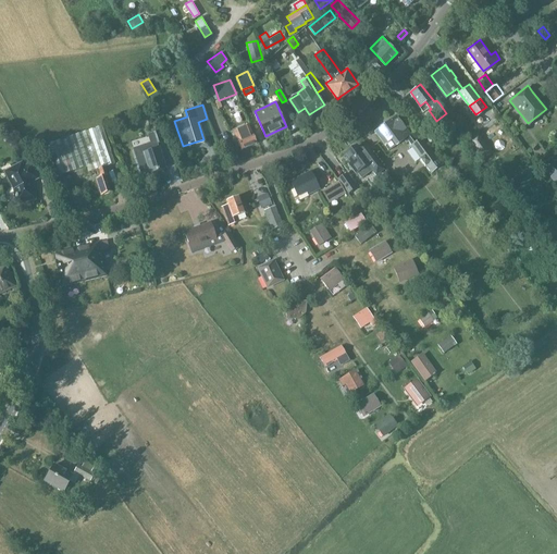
[(452,121),(446,113),(436,121),(442,127),(447,124),(448,126),(452,123),(454,122),(452,121)]
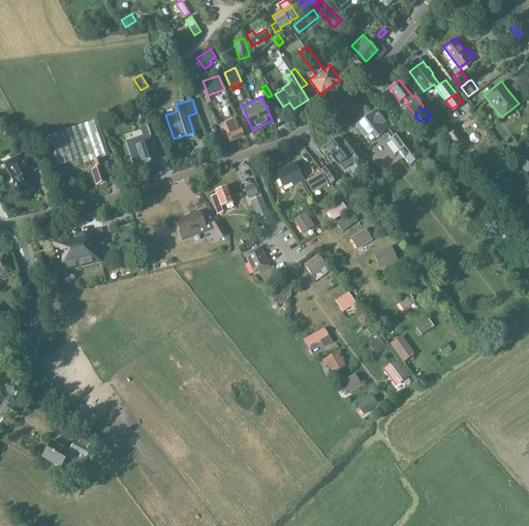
[(362,131),(365,136),(367,138),(369,140),(371,138),(382,130),(383,131),(385,133),(387,132),(391,136),(394,134),(389,127),(390,126),(376,109),(356,124),(362,131)]
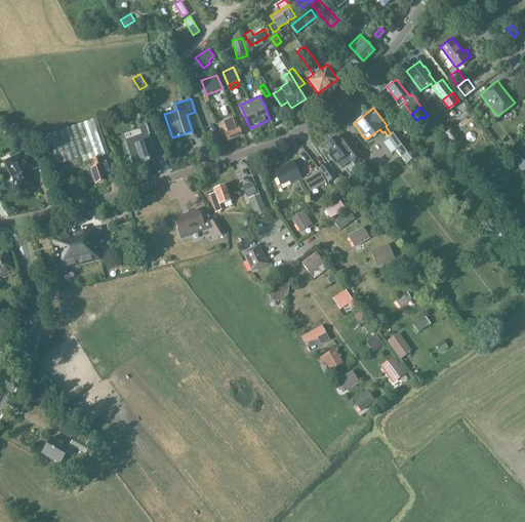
[(187,115),(191,128),(199,125),(195,112),(187,115)]
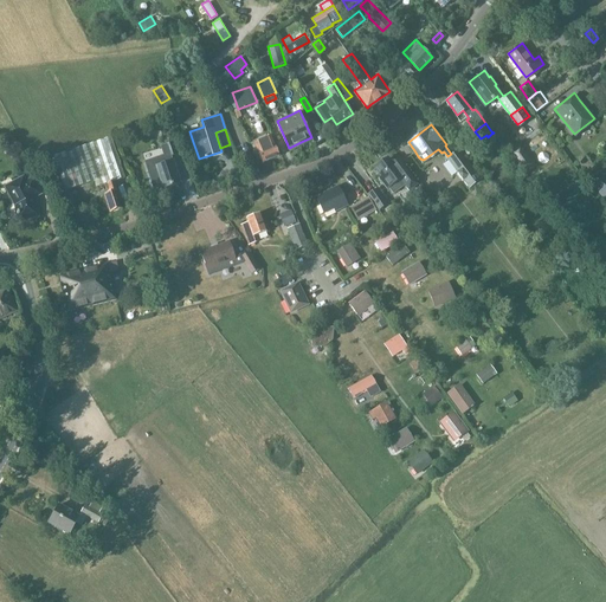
[(270,134),(255,141),(263,160),(278,154),(270,134)]
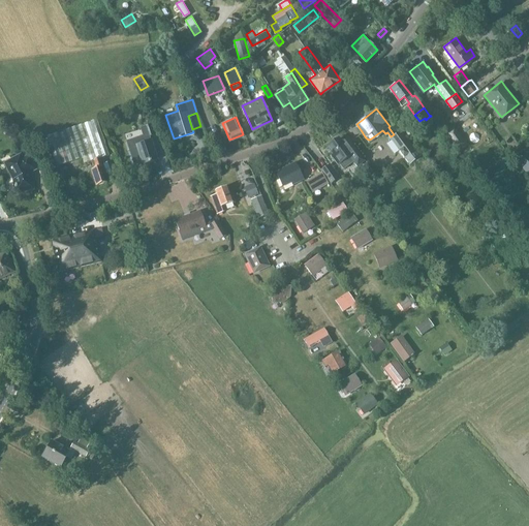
[(426,120),(425,120),(430,127),(434,124),(429,117),(426,120)]
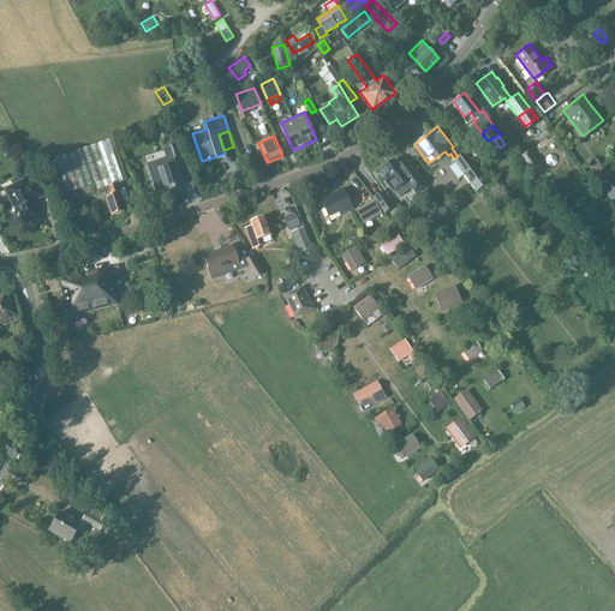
[(112,137),(54,156),(65,191),(69,190),(88,184),(95,181),(96,187),(108,184),(115,181),(121,180),(126,178),(112,137)]
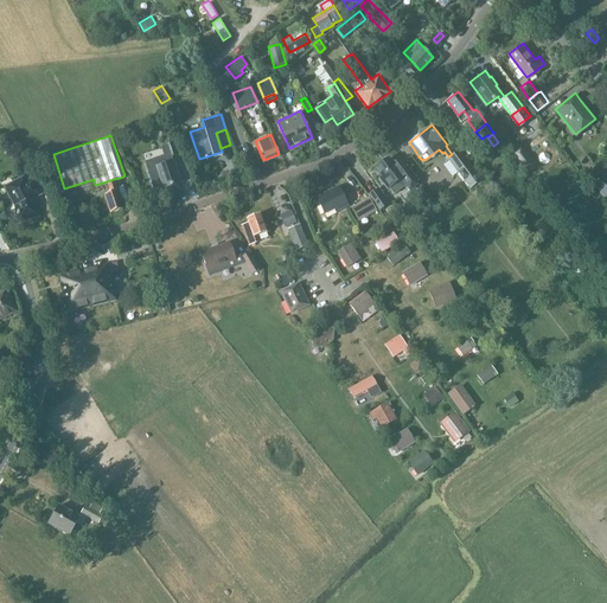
[(165,142),(164,142),(168,155),(171,155),(174,154),(178,153),(174,140),(173,140),(165,142)]
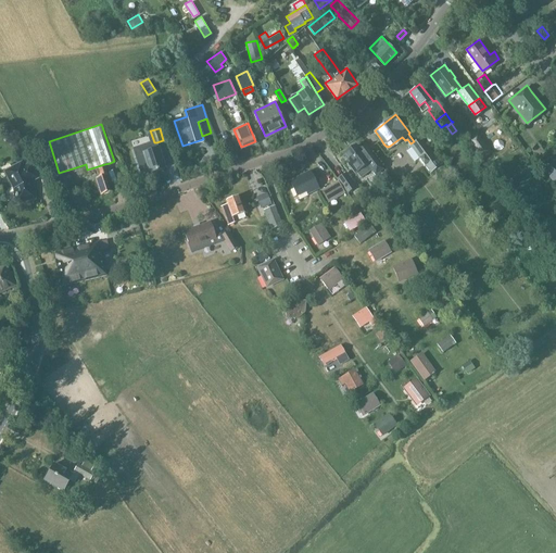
[(150,141),(133,147),(141,172),(150,170),(150,171),(163,167),(164,166),(158,147),(156,142),(154,142),(150,130),(147,132),(150,141)]
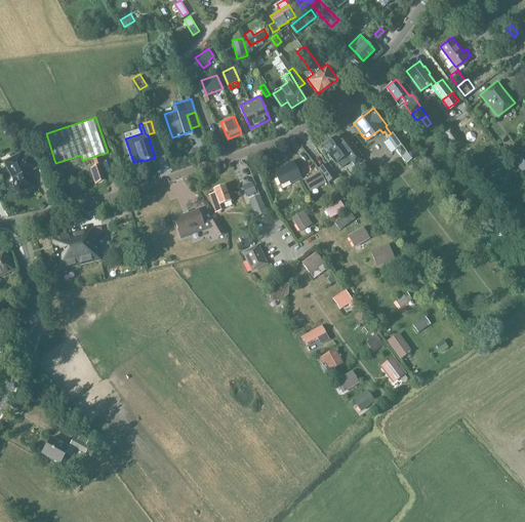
[(408,131),(402,123),(399,126),(405,133),(408,131)]
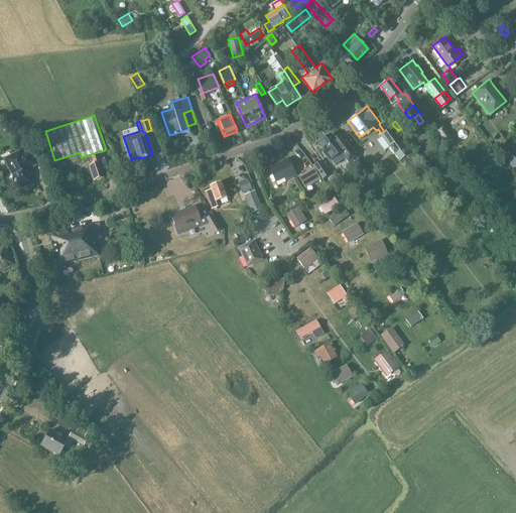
[(435,129),(439,135),(446,129),(442,124),(435,129)]
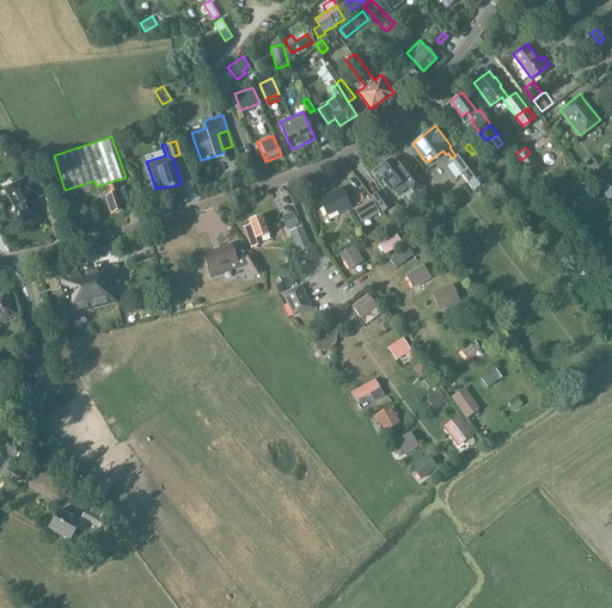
[(473,188),(477,185),(482,192),(490,186),(485,179),(463,149),(456,155),(452,158),(453,160),(461,172),(473,188)]
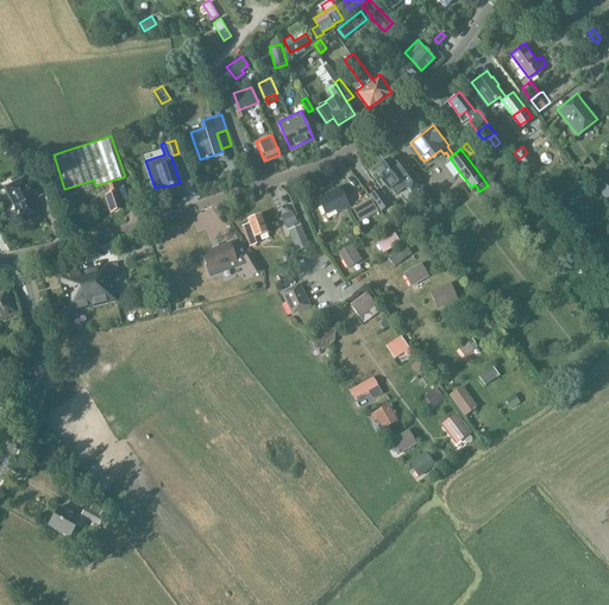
[(527,152),(519,159),(528,172),(537,165),(527,152)]
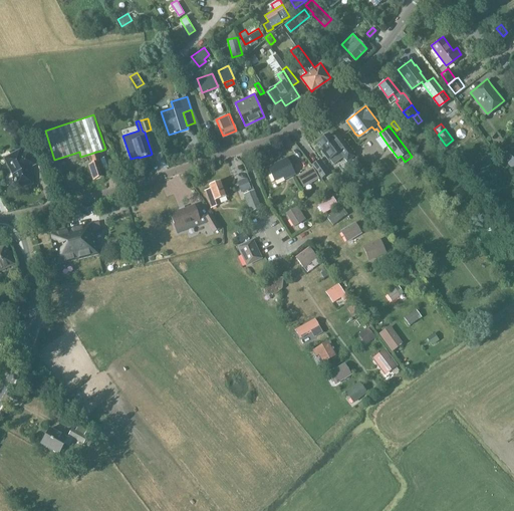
[(346,161),(354,155),(337,132),(334,135),(330,130),(315,141),(324,153),(323,153),(327,159),(329,158),(333,163),(342,156),(346,161)]
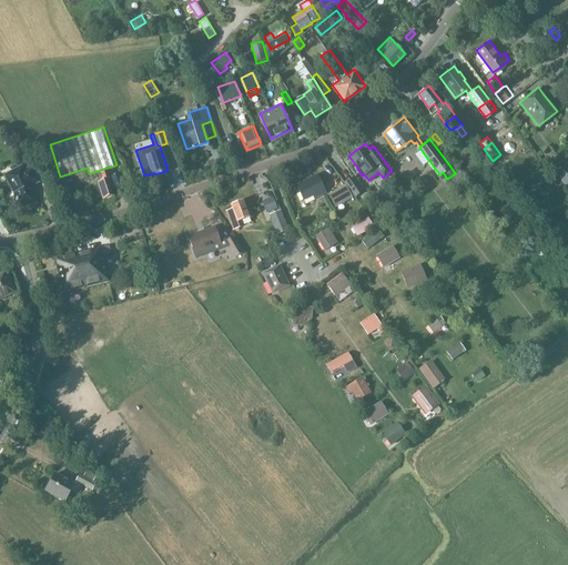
[(37,152),(46,173),(52,170),(43,149),(37,152)]
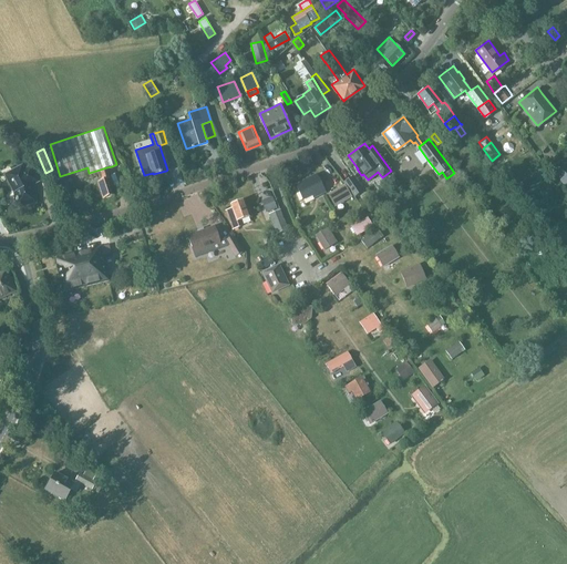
[(428,160),(420,149),(414,153),(422,164),(428,160)]
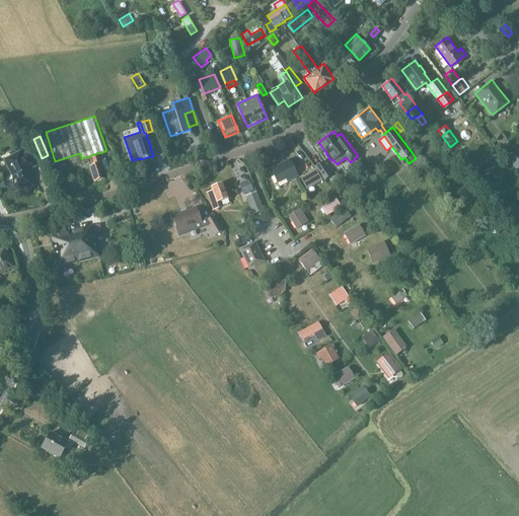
[(500,148),(502,152),(514,142),(511,139),(500,148)]
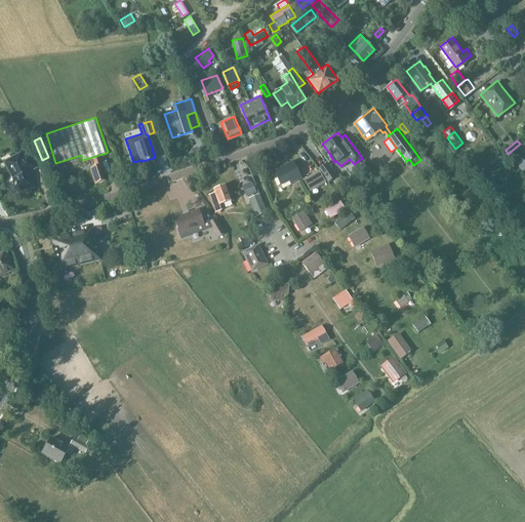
[(513,158),(523,171),(524,169),(524,152),(523,150),(513,158)]
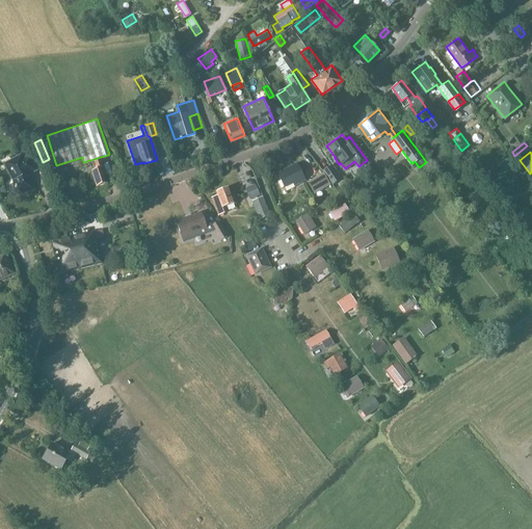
[(32,169),(35,167),(28,155),(22,158),(20,154),(4,162),(14,178),(16,191),(33,187),(29,172),(32,169)]
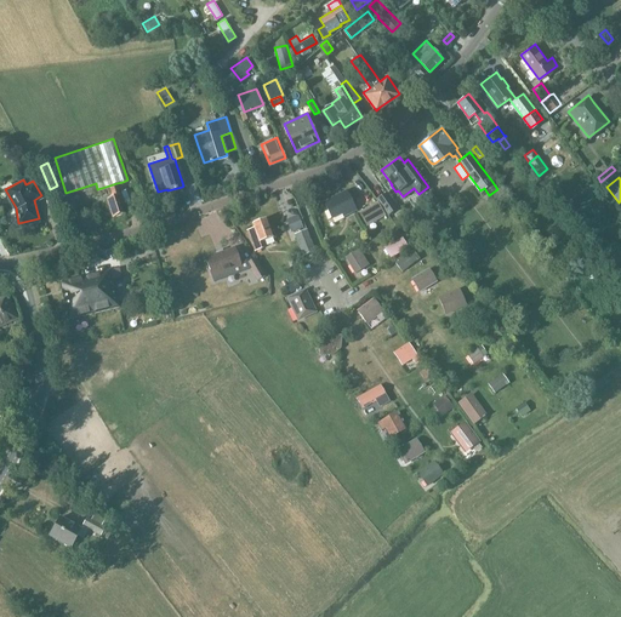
[(112,195),(107,198),(113,215),(125,211),(119,193),(120,193),(117,183),(109,186),(112,195)]
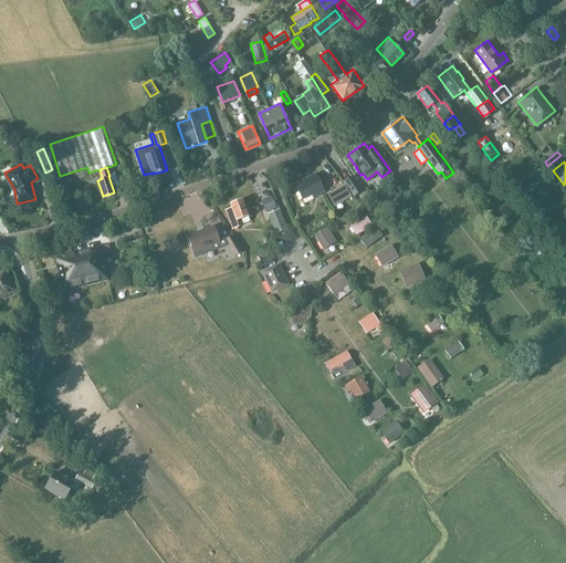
[(295,183),(303,198),(311,194),(313,197),(314,196),(324,191),(315,173),(295,183)]
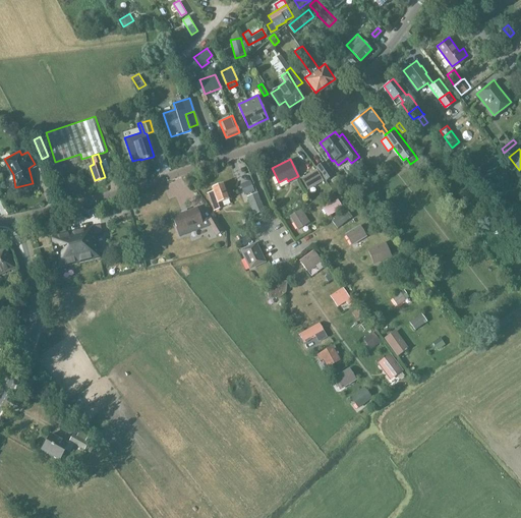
[(315,165),(330,185),(332,188),(339,183),(324,161),(315,165)]
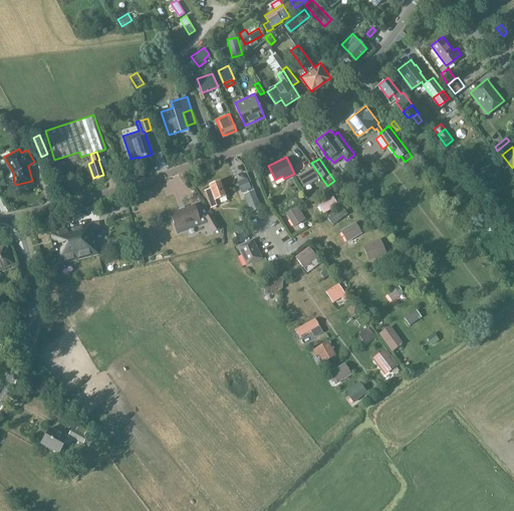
[(297,175),(303,186),(319,177),(312,166),(297,175)]
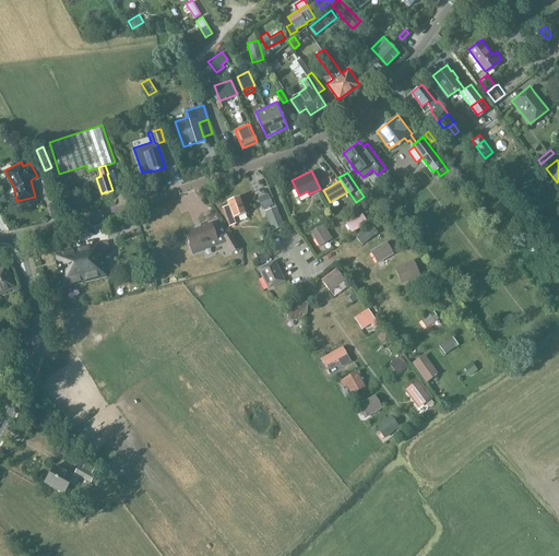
[(268,192),(259,196),(263,206),(272,203),(268,192)]
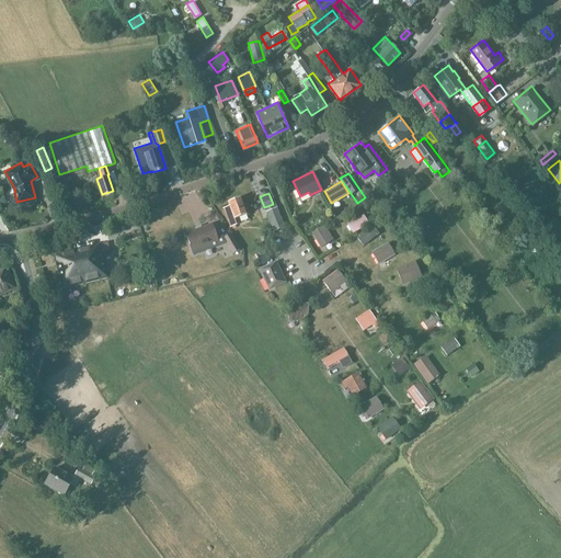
[(408,197),(404,193),(399,197),(399,205),(396,207),(400,214),(408,208),(408,197)]
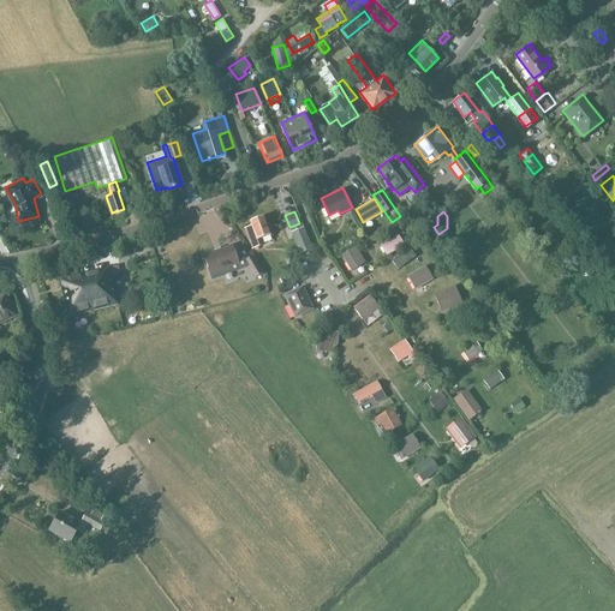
[(254,227),(244,232),(254,249),(263,244),(263,245),(279,237),(267,214),(251,221),(254,227)]
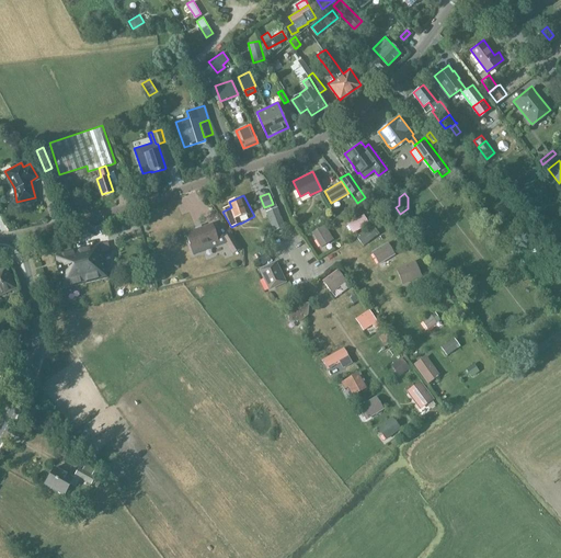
[(267,215),(273,229),(284,225),(277,206),(275,207),(265,211),(267,215)]
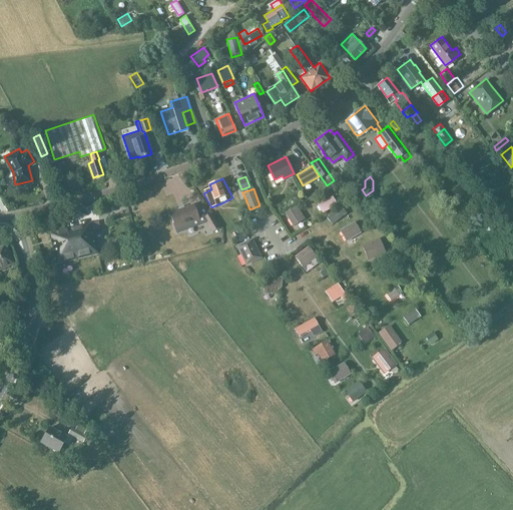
[(368,197),(373,205),(381,200),(376,192),(368,197)]
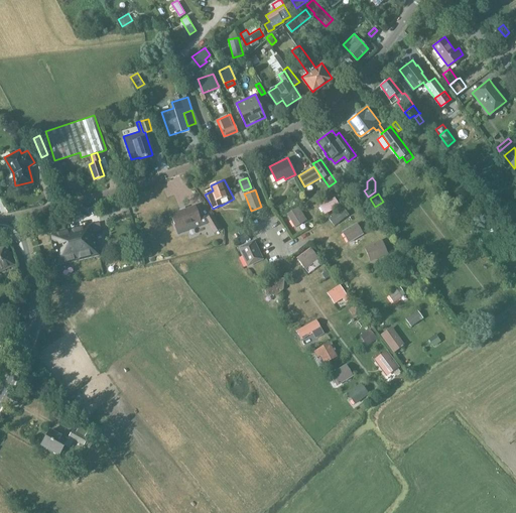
[(318,204),(325,213),(339,205),(334,196),(318,204)]
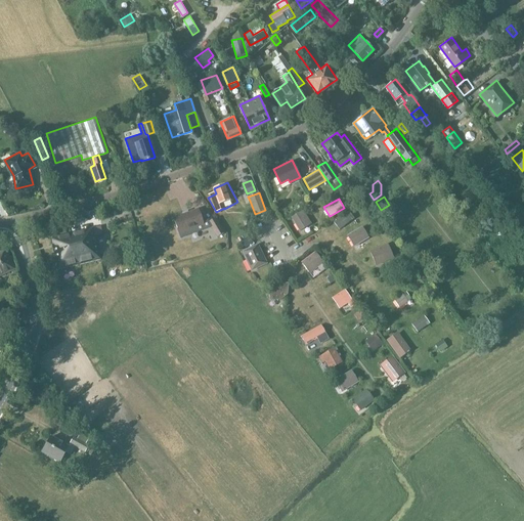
[(182,213),(173,216),(180,235),(211,224),(208,220),(209,220),(208,217),(202,220),(198,207),(182,213)]
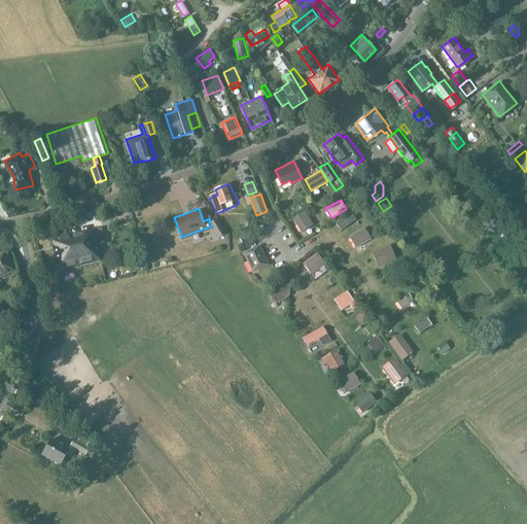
[(292,217),(301,231),(313,223),(305,209),(292,217)]
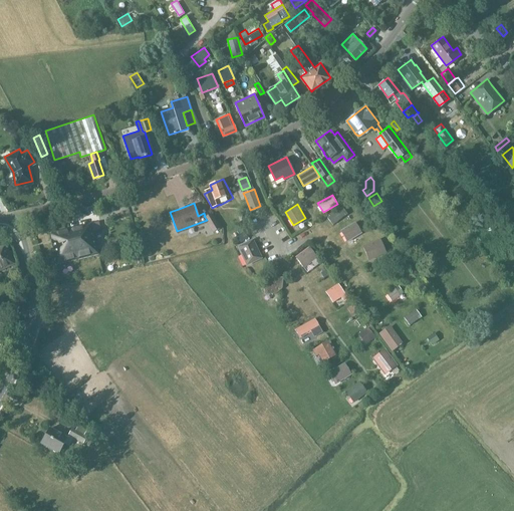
[(327,216),(332,224),(347,213),(340,204),(328,213),(329,215),(327,216)]
